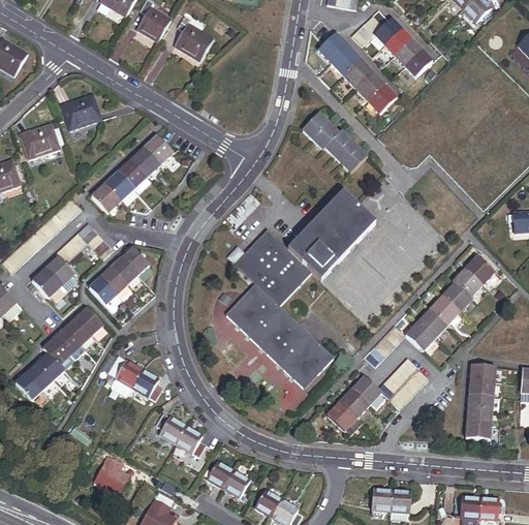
[(100,0),(100,1),(126,17),(135,0),(100,0)]
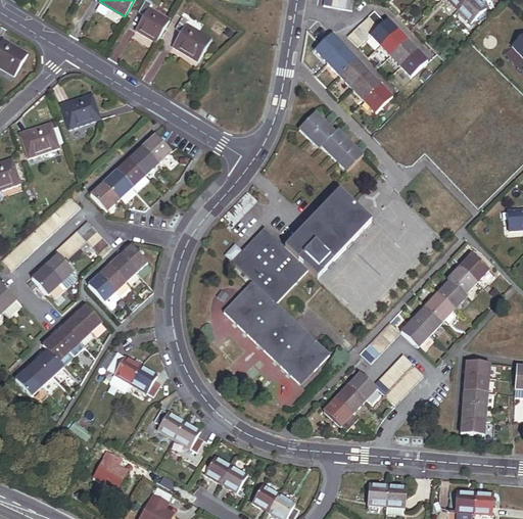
[(136,29),(156,41),(171,18),(150,6),(152,2),(149,0),(145,0),(139,10),(145,14),(136,29)]
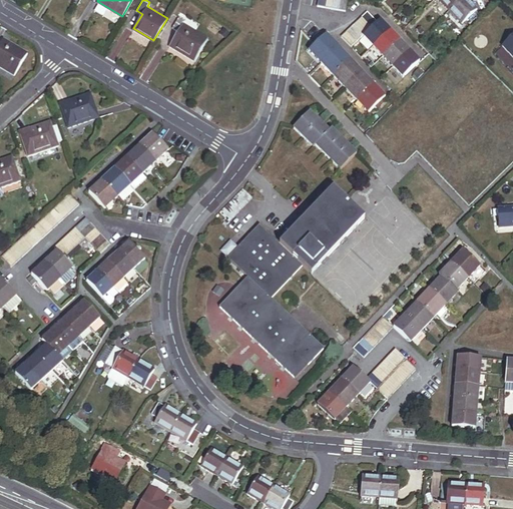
[(346,8),(347,0),(340,0),(339,7),(346,8)]
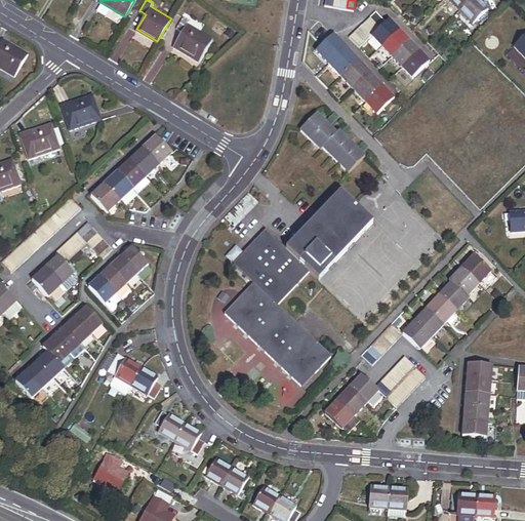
[(452,0),(460,8),(469,0),(452,0)]
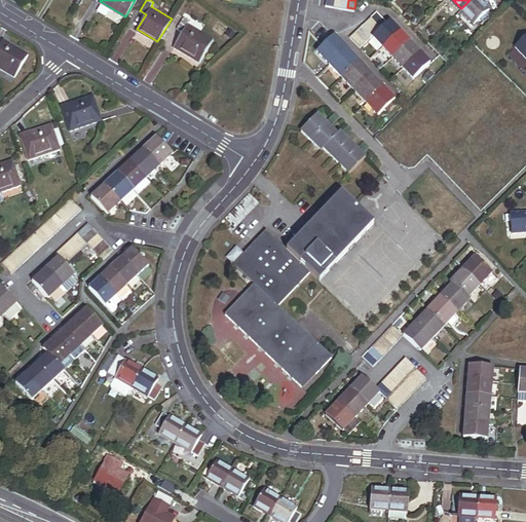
[(489,8),(481,0),(470,0),(461,8),(474,22),(489,8)]
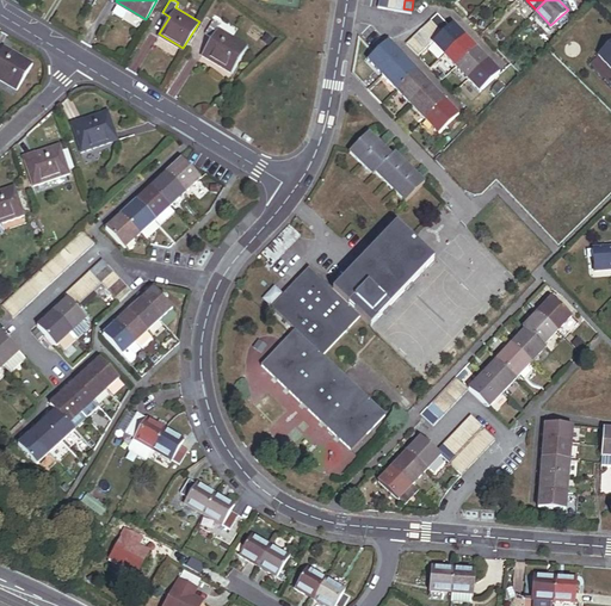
[(443,30),(450,24),(438,11),(431,17),(443,30)]
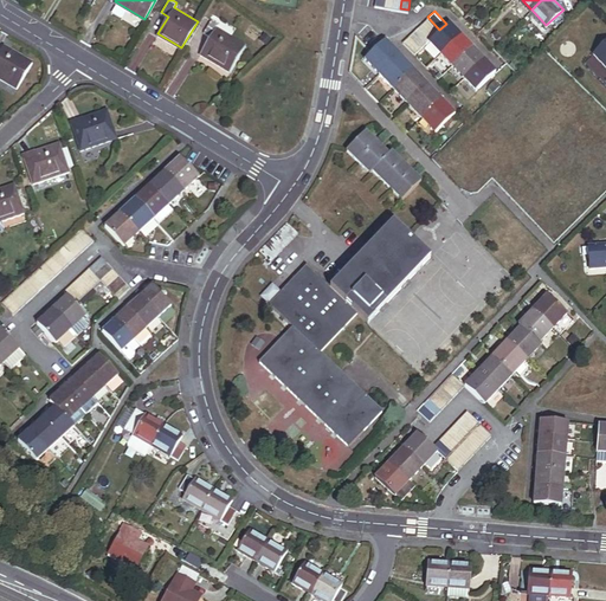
[(433,34),(439,30),(427,17),(421,23),(433,34)]
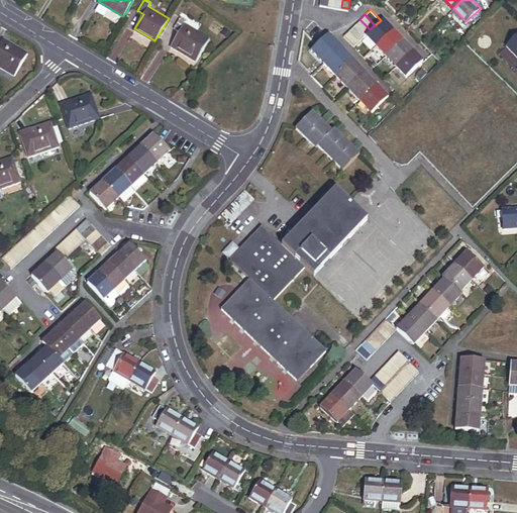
[(171,44),(195,60),(208,37),(184,22),(186,18),(181,15),(174,26),(179,29),(171,44)]
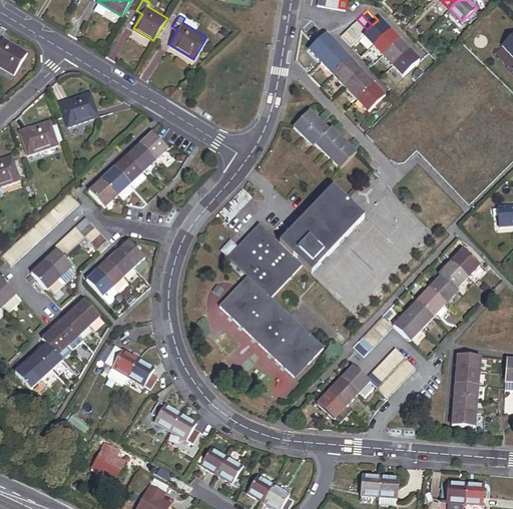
[(374,43),(390,28),(380,17),(378,20),(372,25),(367,29),(364,33),(374,43)]
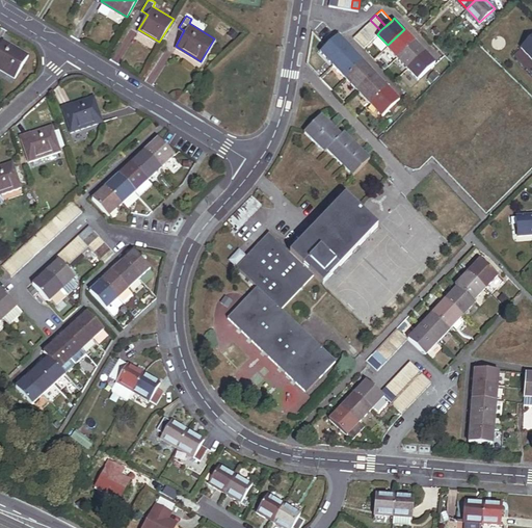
[(377,34),(380,30),(370,20),(365,25),(375,36),(377,34)]
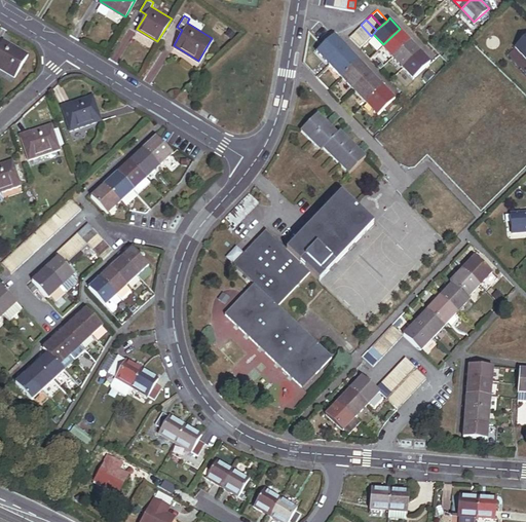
[(366,40),(371,36),(361,25),(355,30),(366,40)]
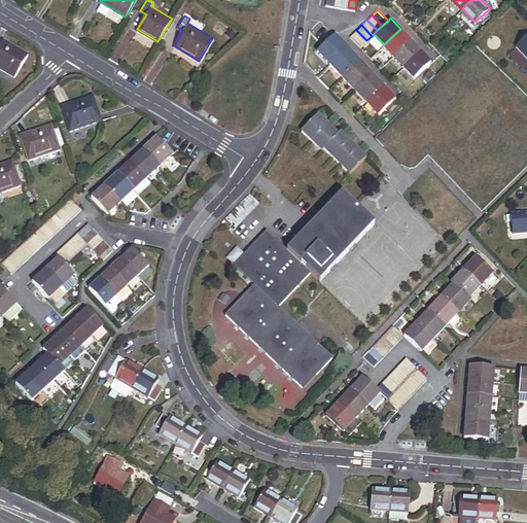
[(235,32),(230,27),(225,32),(231,37),(235,32)]
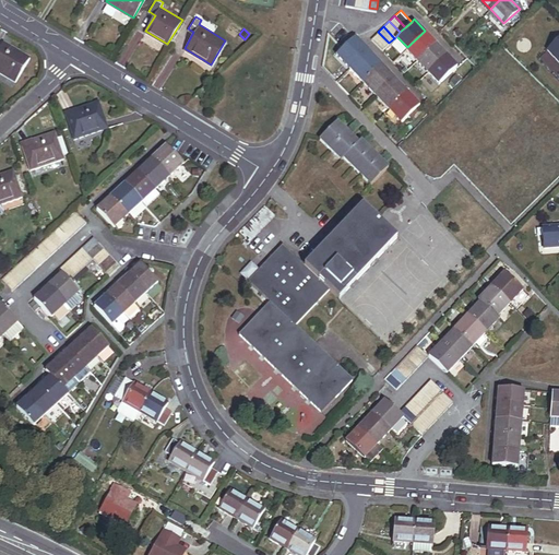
[(417,58),(436,42),(425,31),(407,47),(417,58)]
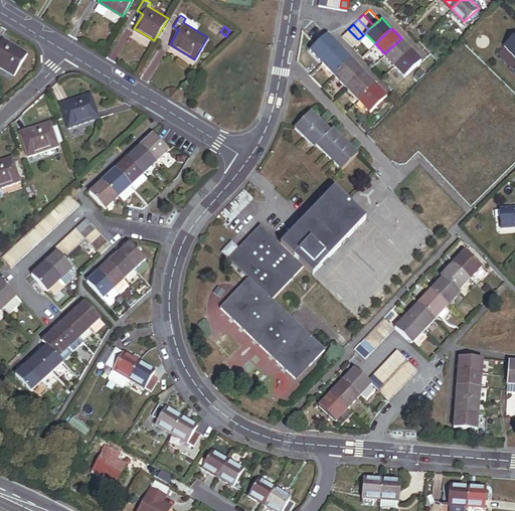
[(352,44),(358,39),(348,29),(343,34),(352,44)]
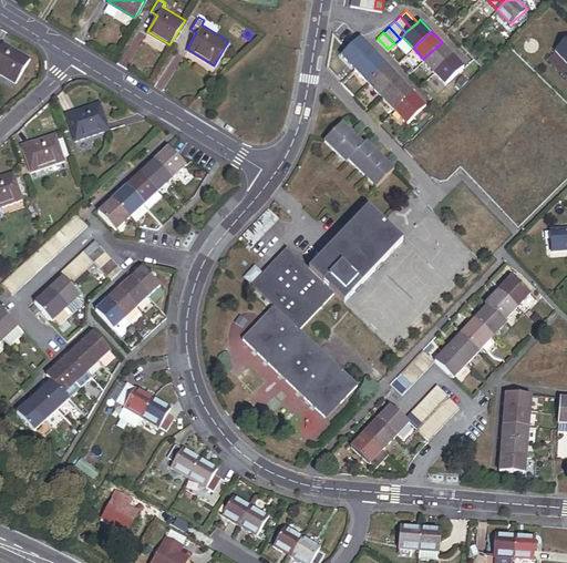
[(354,67),(373,49),(360,36),(341,52),(354,67)]
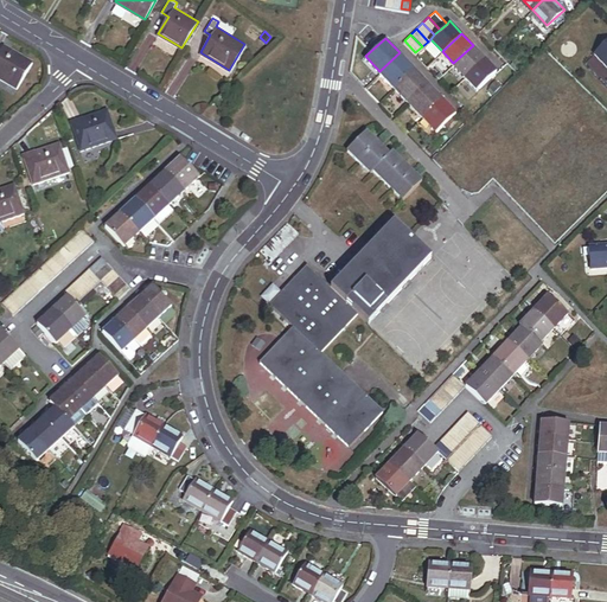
[(606,39),(595,51),(606,64),(606,39)]
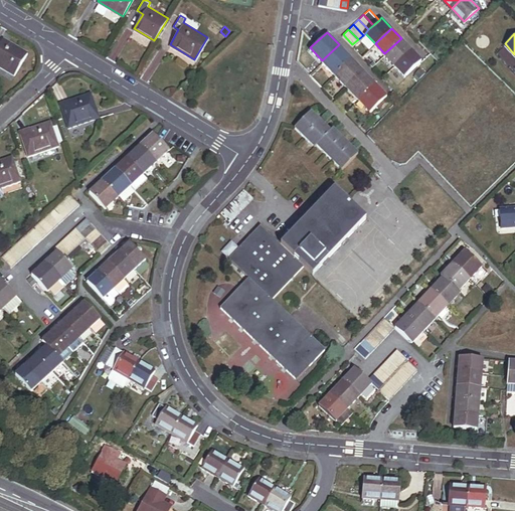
[(26,51),(2,36),(0,39),(0,64),(13,72),(26,51)]
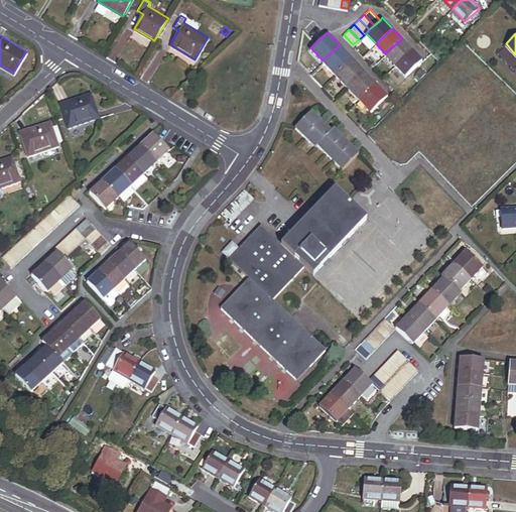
[(395,65),(411,48),(402,38),(385,53),(395,65)]
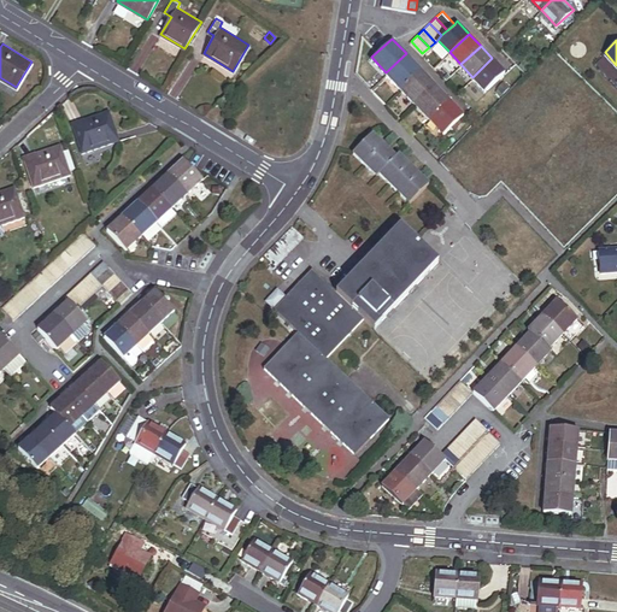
[(400,88),(421,69),(406,53),(386,72),(400,88)]
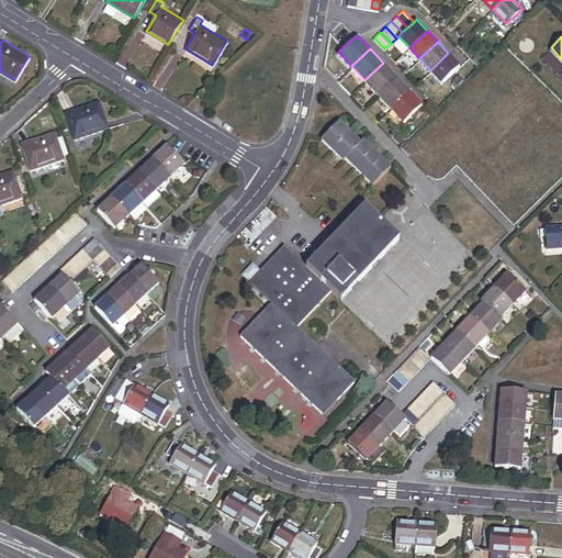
[(441,81),(460,65),(448,53),(430,70),(441,81)]
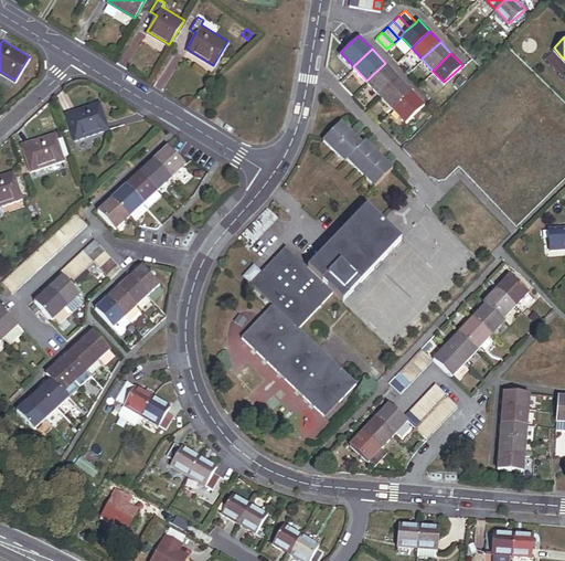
[(380,94),(397,76),(385,63),(366,81),(380,94)]
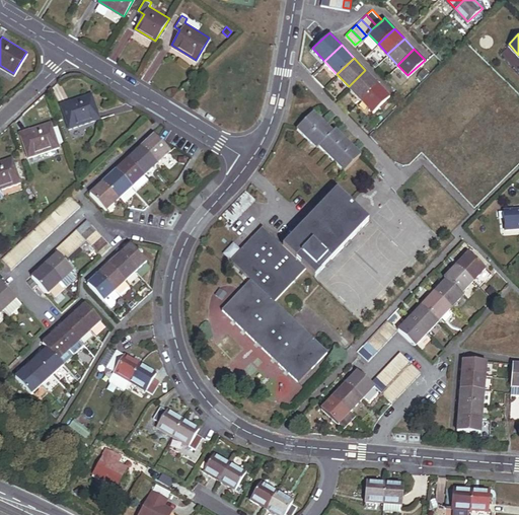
[(360,98),(377,83),(365,70),(349,86),(360,98)]
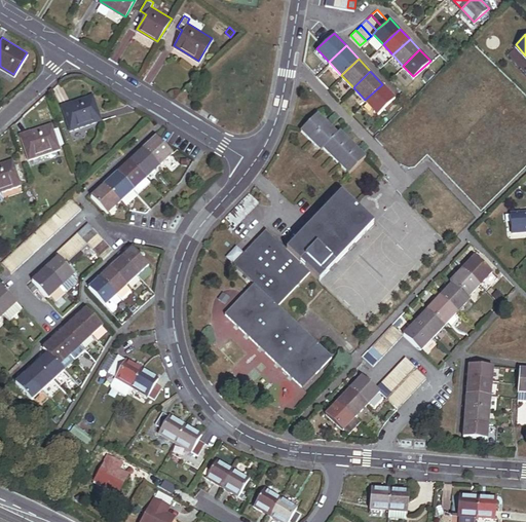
[(201,85),(194,78),(187,85),(193,92),(201,85)]
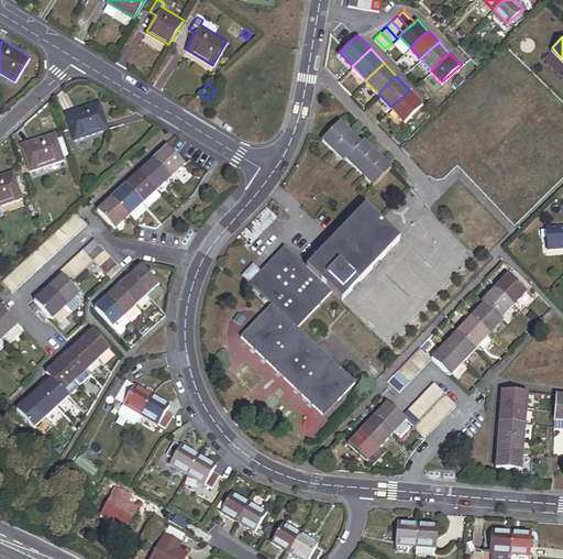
[(409,90),(390,107),(404,121),(411,114),(415,118),(421,110),(419,108),(422,105),(409,90)]
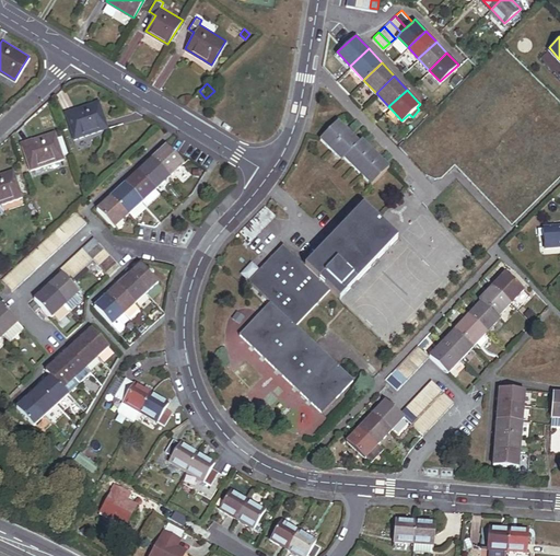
[(98,100),(66,111),(73,136),(106,126),(98,100)]
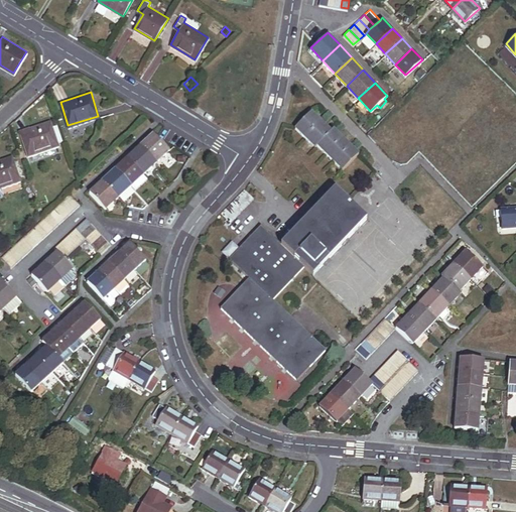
[(311,110),(295,126),(315,145),(316,144),(342,168),(358,152),(333,127),(331,129),(311,110)]
